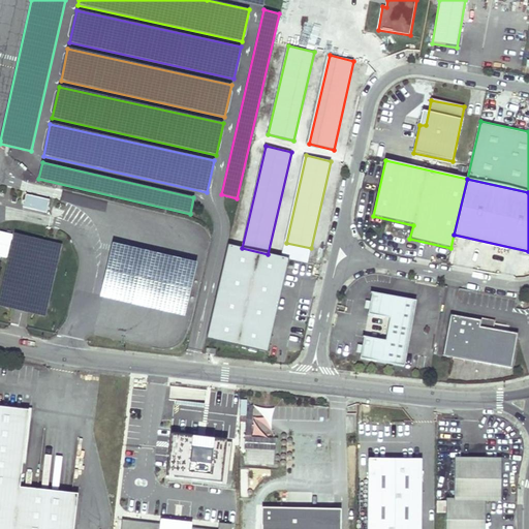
[(49,199),(25,194),(22,208),(45,213),(49,199)]
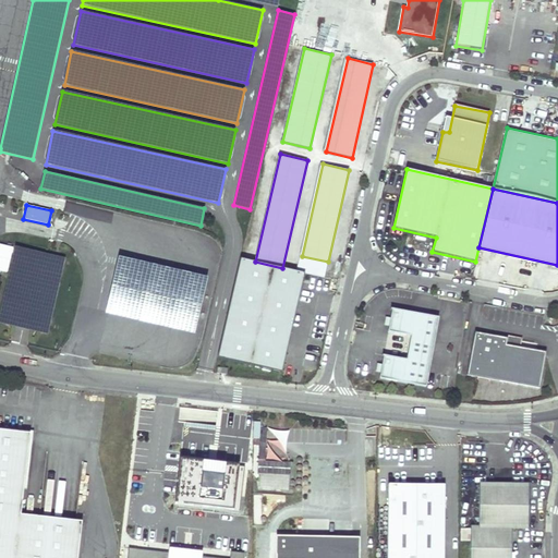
[(0,270),(7,273),(12,247),(0,244),(0,270)]
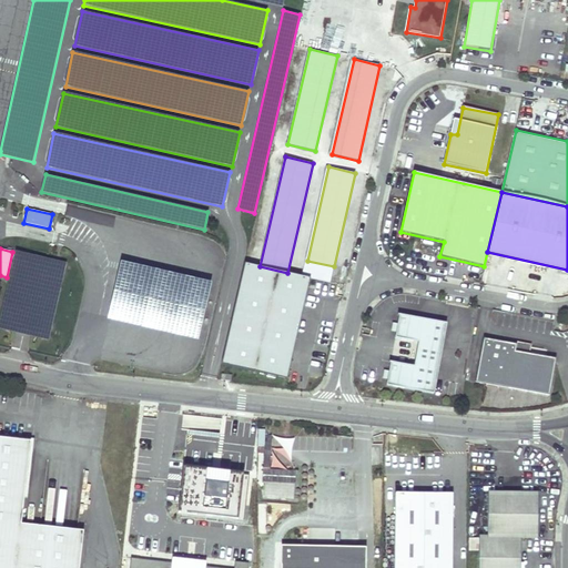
[(0,308),(0,330),(48,341),(66,263),(13,251),(0,308)]
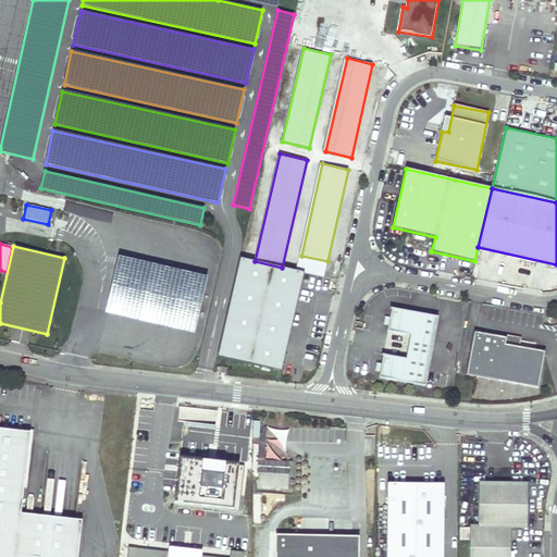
[(194,333),(207,276),(118,256),(104,312),(194,333)]
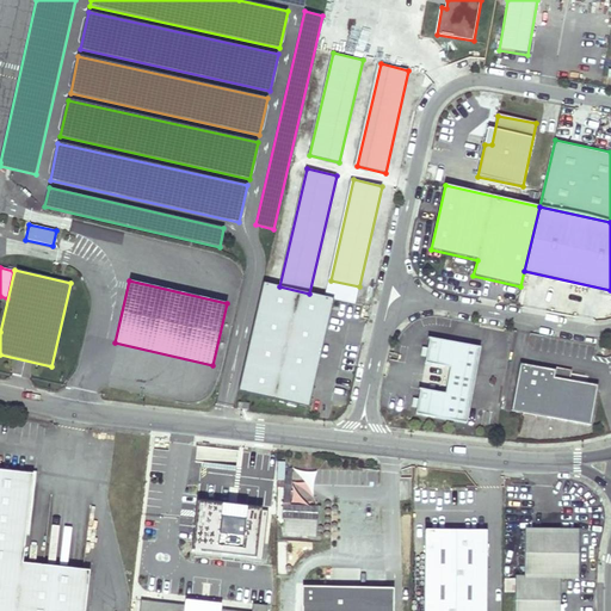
[(356,304),(359,287),(331,281),(327,297),(356,304)]
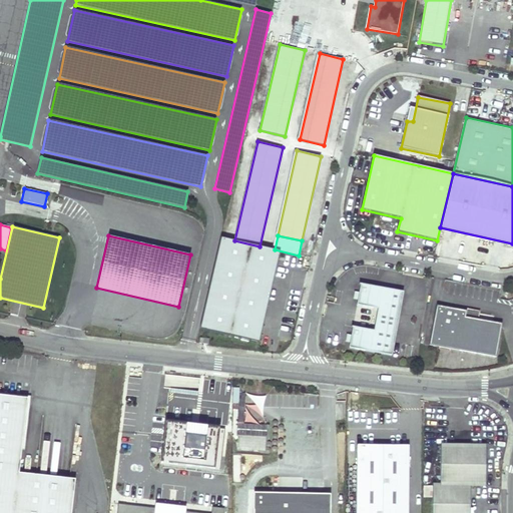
[(260,343),(281,251),(220,237),(199,329),(260,343)]
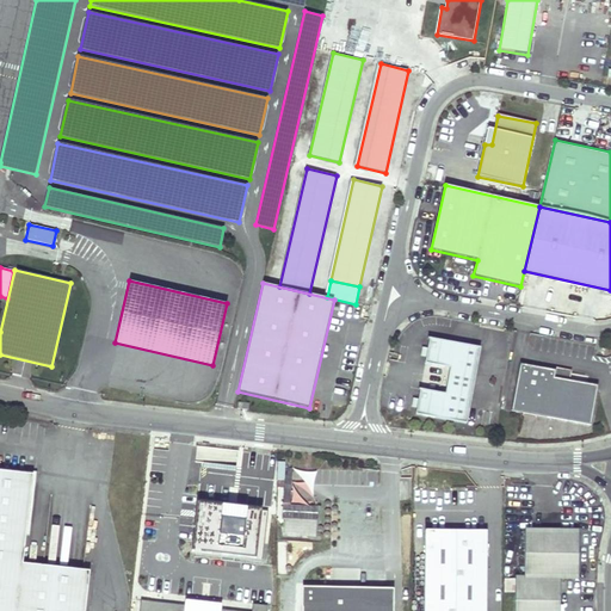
[(467,424),(481,347),(430,338),(427,349),(426,356),(425,363),(450,368),(445,394),(420,389),(418,400),(417,407),(415,414),(467,424)]
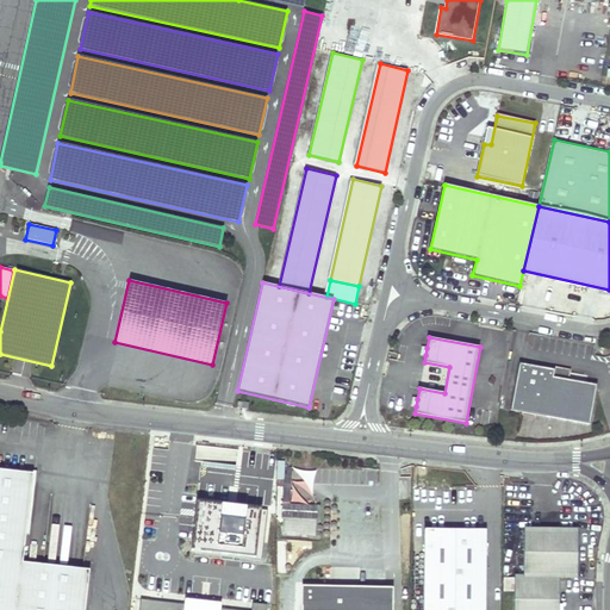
[(590,425),(597,385),(562,379),(564,372),(520,363),(510,410),(590,425)]
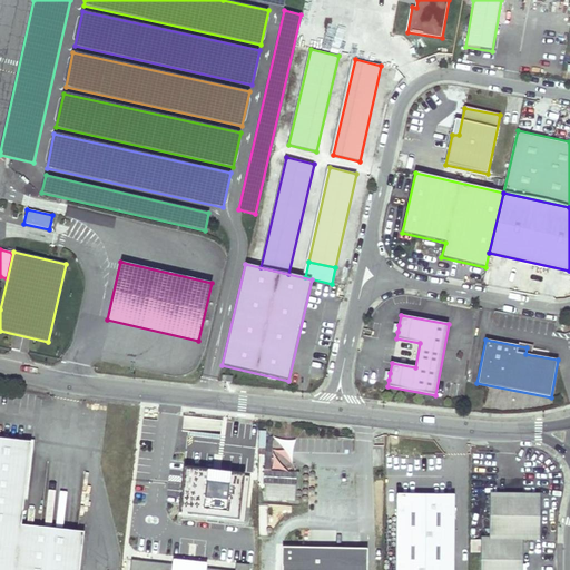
[(137,449),(150,450),(151,432),(138,432),(137,449)]
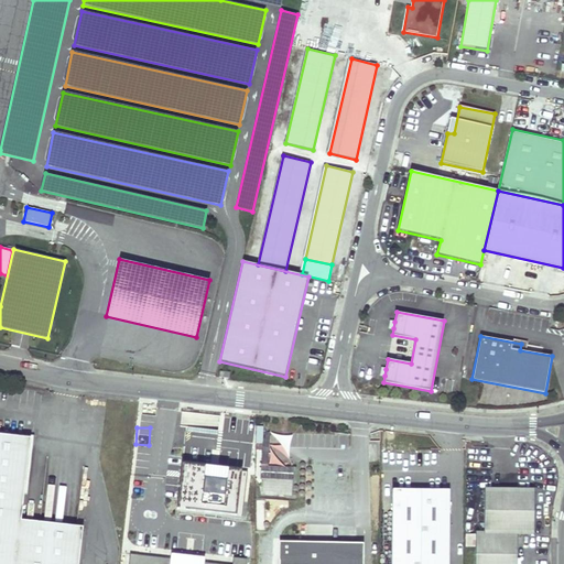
[(296,445),(318,441),(317,433),(295,437),(296,445)]
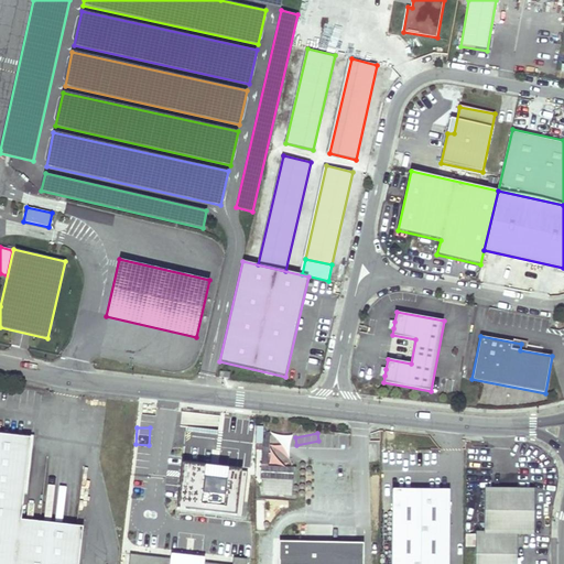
[(261,465),(288,466),(290,435),(268,434),(267,448),(262,447),(261,465)]
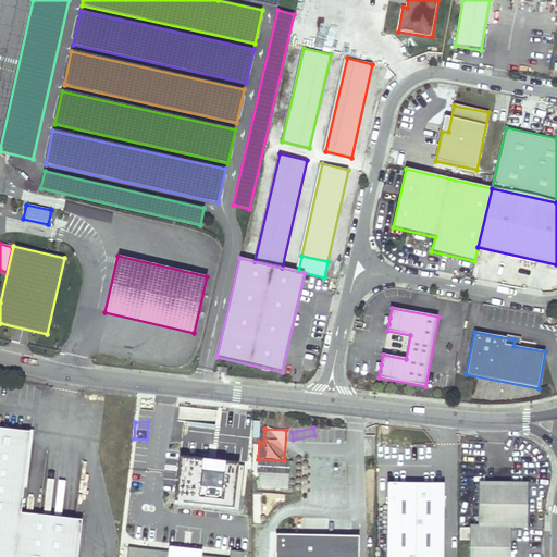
[(21,515),(29,440),(20,438),(21,432),(0,430),(0,556),(77,556),(82,521),(21,515)]
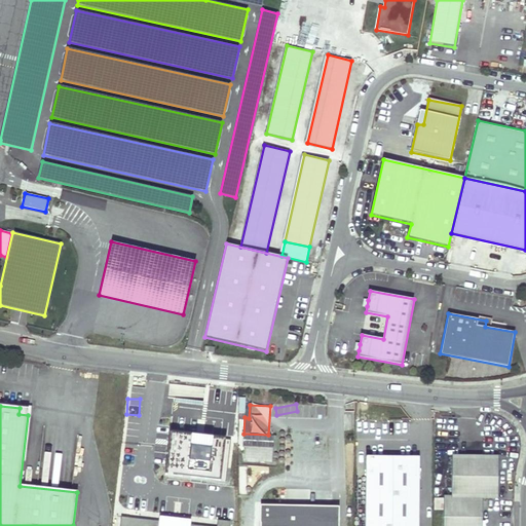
[(225,482),(229,441),(172,435),(167,476),(225,482)]
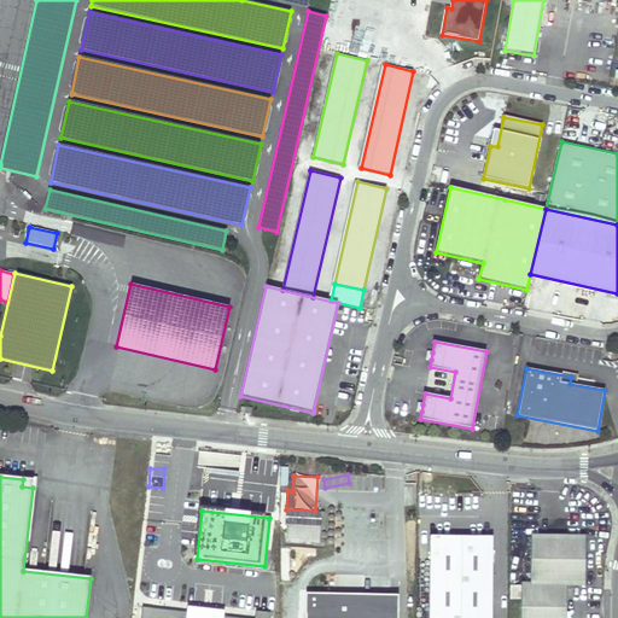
[(285,511),(284,543),(322,544),(324,513),(285,511)]
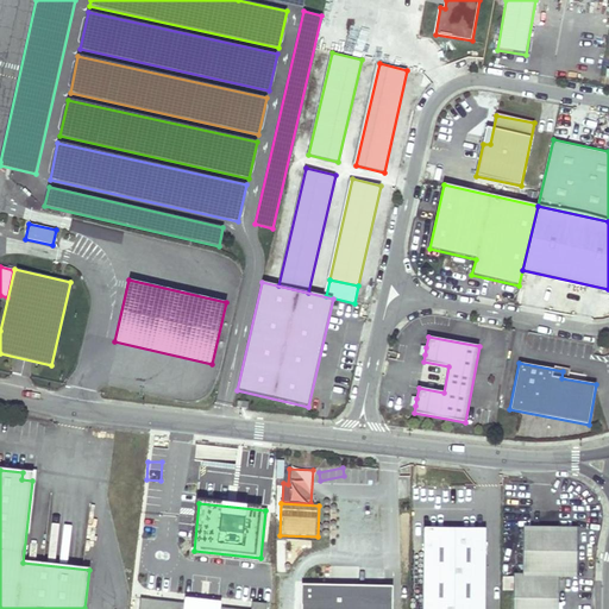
[(484,608),(485,529),(425,529),(424,551),(422,608),(484,608)]
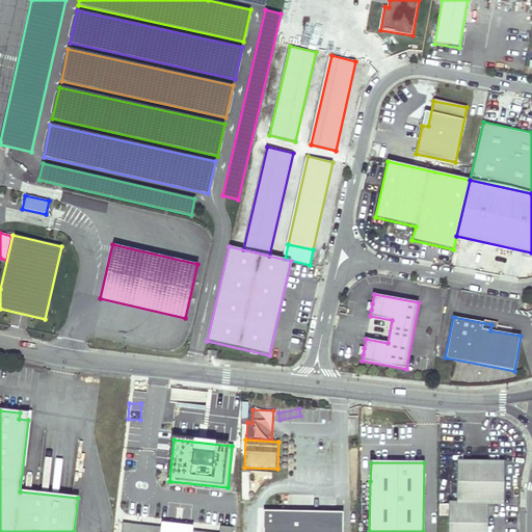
[(487,531),(487,505),(503,505),(504,463),(456,463),(456,504),(449,504),(448,531),(487,531)]
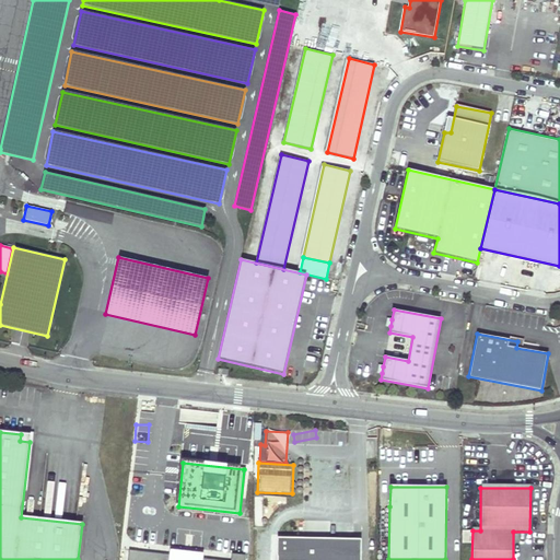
[(354,559),(356,543),(308,541),(282,541),(281,559),(354,559)]
